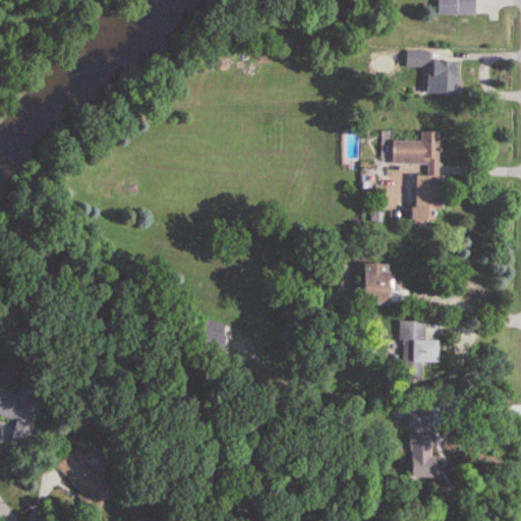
[(437,0),(437,15),(475,15),(474,0),(437,0)]
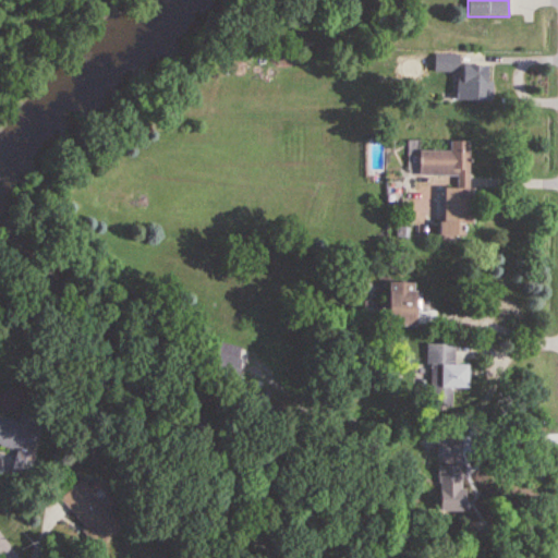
[(459,64),(460,53),(435,52),(434,72),(458,73),(457,99),(490,101),(492,65),(459,64)]
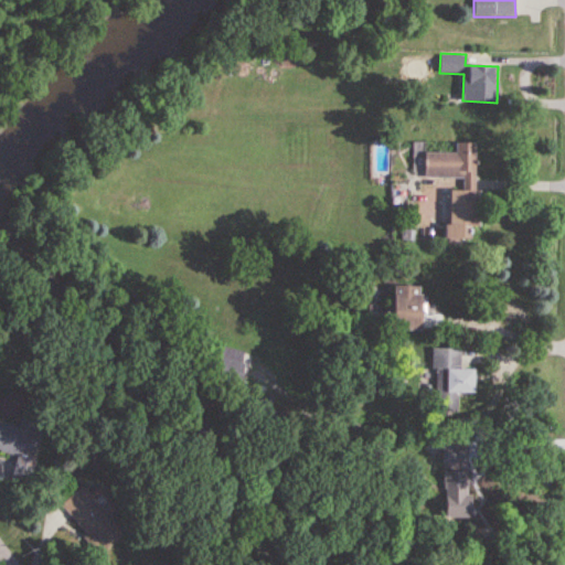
[(476,144),(455,142),(455,153),(424,152),(424,178),(459,179),(459,189),(446,189),(446,241),(466,241),(466,226),(475,227),(476,144)]
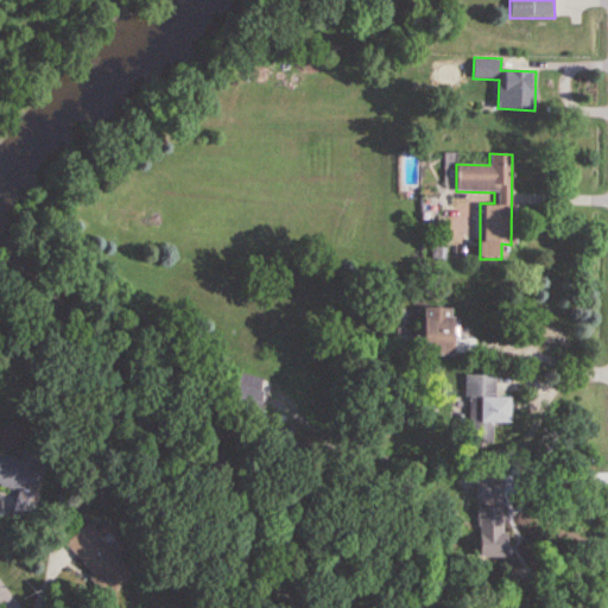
[(453,308),(420,306),(419,352),(450,353),(453,308)]
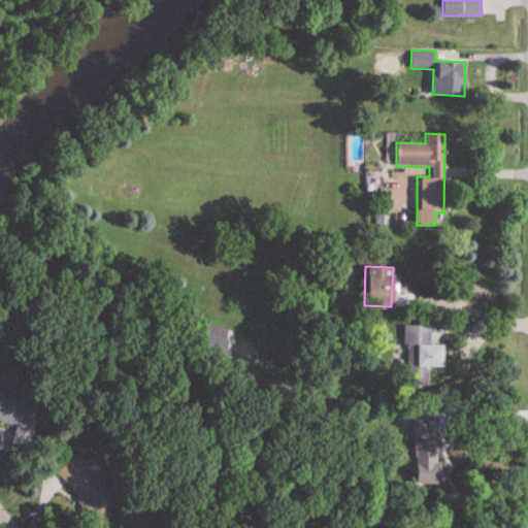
[(405,383),(426,383),(426,366),(442,366),(442,343),(429,343),(429,325),(405,325),(405,383)]
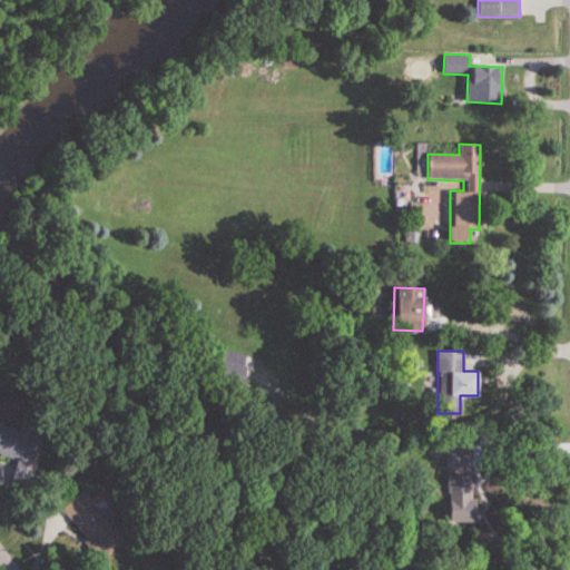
[(210,375),(237,387),(245,370),(218,357),(210,375)]
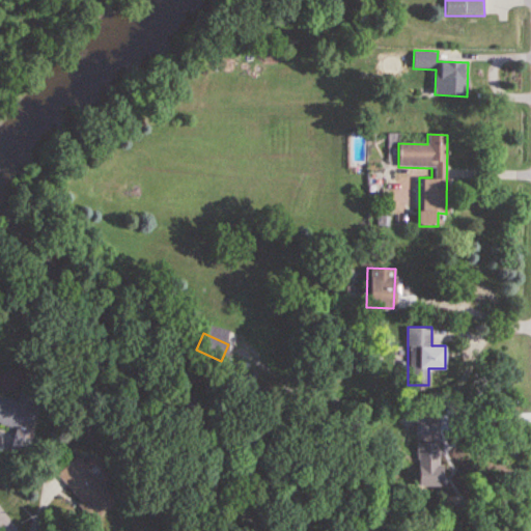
[(0,396),(0,423),(21,428),(28,398),(19,396),(18,400),(0,396)]
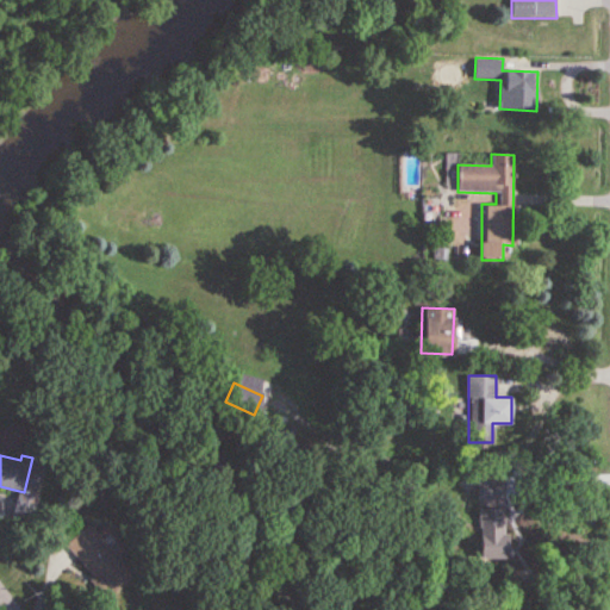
[(481,558),(512,556),(511,511),(479,512),(481,558)]
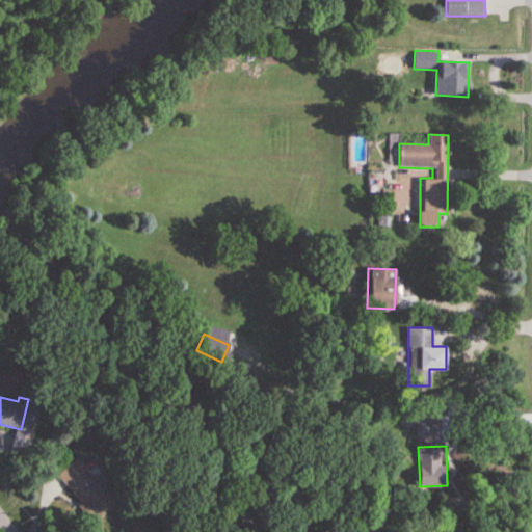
[(95,520),(116,502),(77,456),(56,474),(95,520)]
